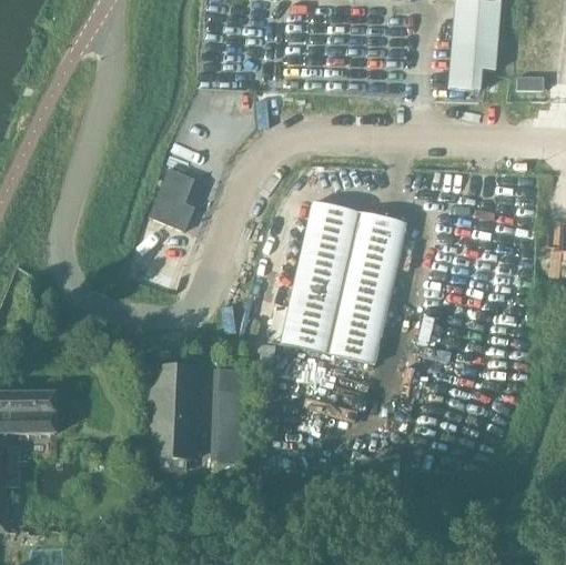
[(448,87),(479,89),(481,68),(495,69),(499,0),(455,0),(448,87)]
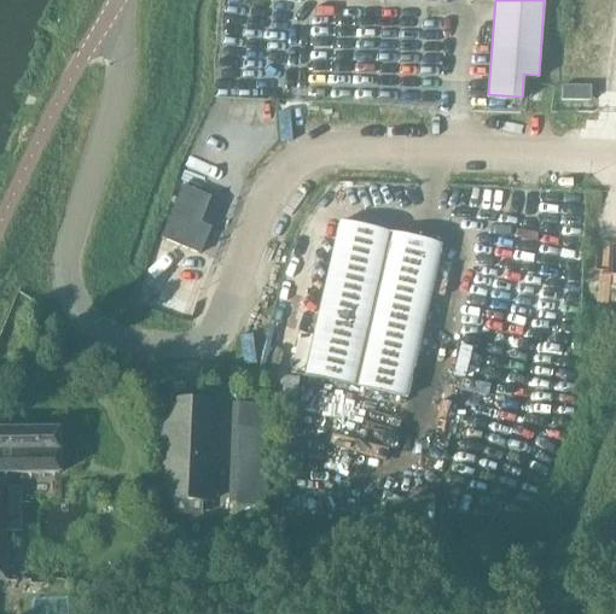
[(564,82),(564,97),(593,97),(593,82),(564,82)]
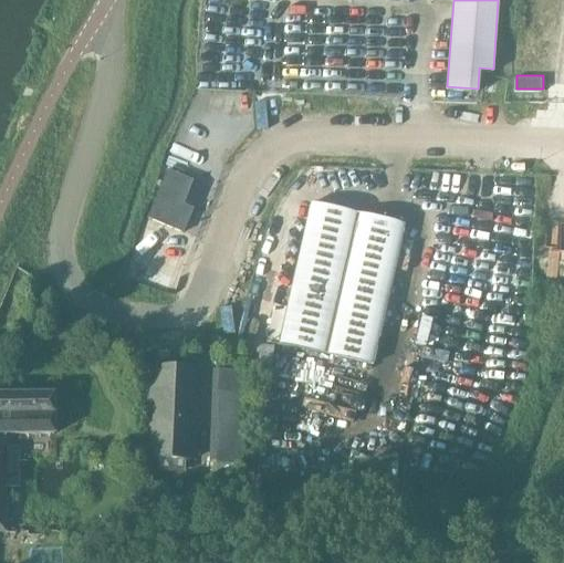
[(148,215),(184,229),(195,205),(185,201),(195,177),(168,167),(148,215)]
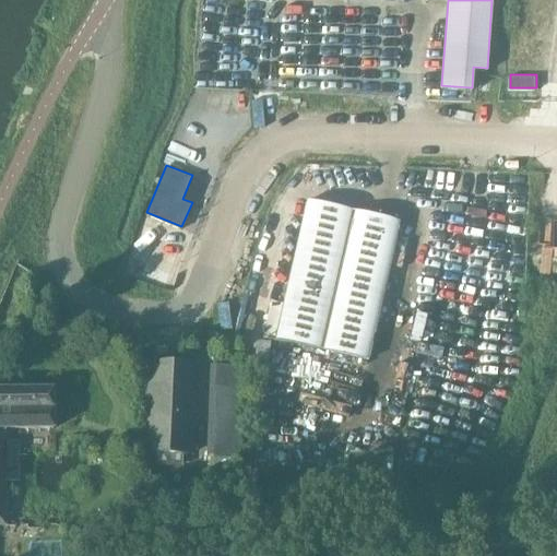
[(277,335),(323,345),(354,208),(308,198),(277,335)]
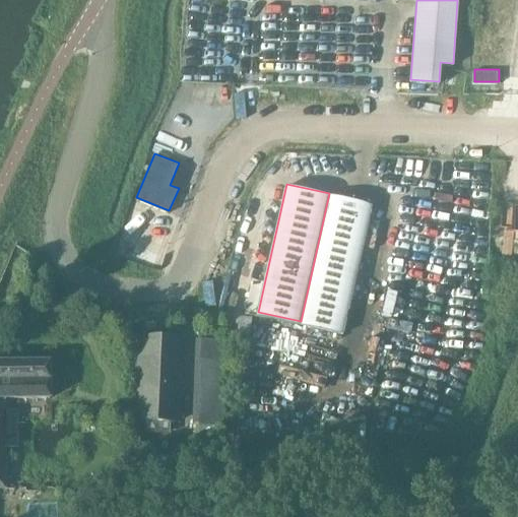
[(329,193),(301,321),(343,331),(372,203),(329,193)]
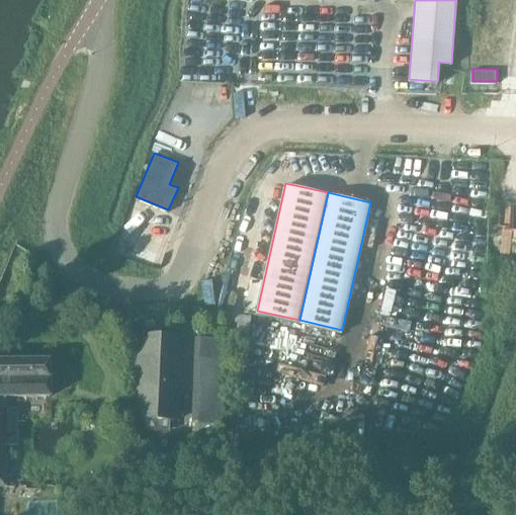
[(139,332),(135,416),(178,418),(182,334),(139,332)]
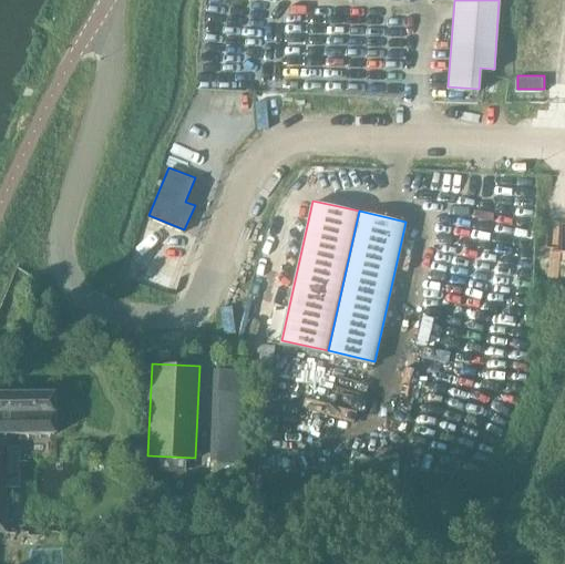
[(0,529),(8,529),(8,486),(8,447),(8,432),(55,431),(55,392),(0,391),(0,529)]
